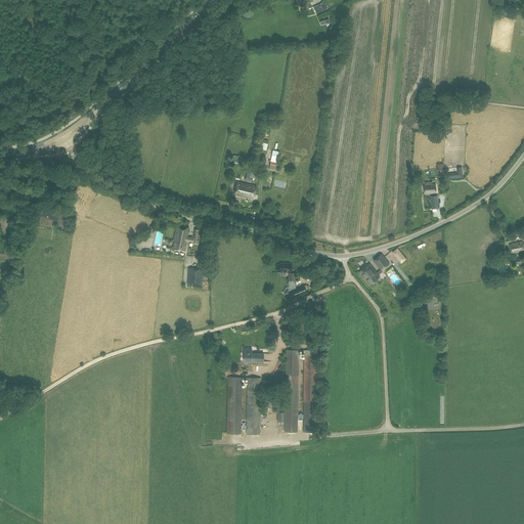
[(303,5),(305,9),(311,6),(309,3),(313,1),(312,0),(300,0),(303,6),(303,5)]
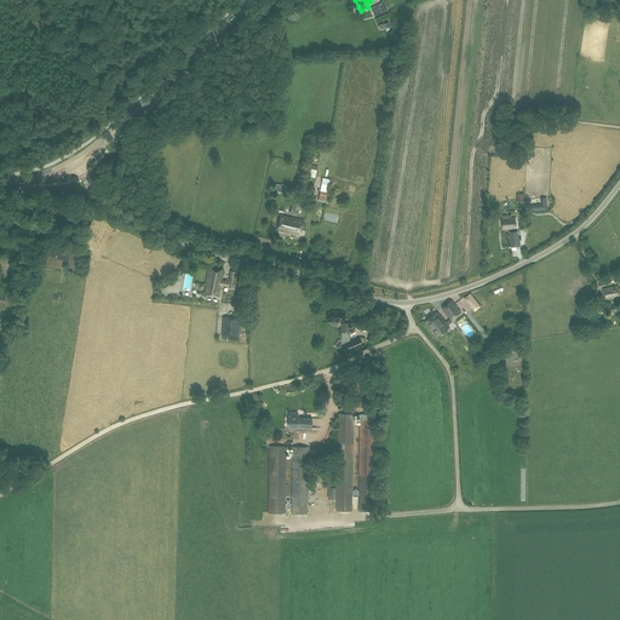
[(378,5),(371,7),(374,16),(382,12),(378,5)]
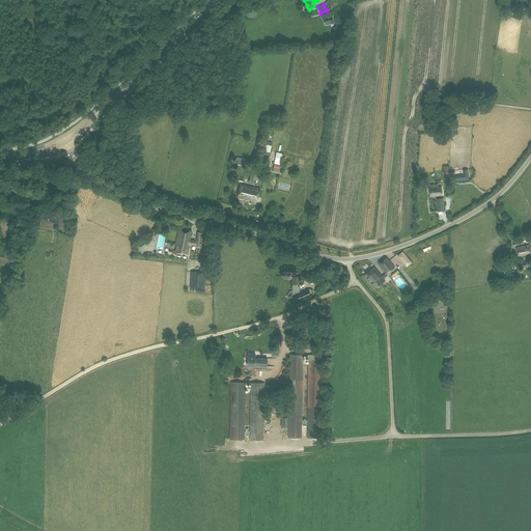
[(273,171),(279,172),(282,173),(283,166),(274,164),(273,171)]
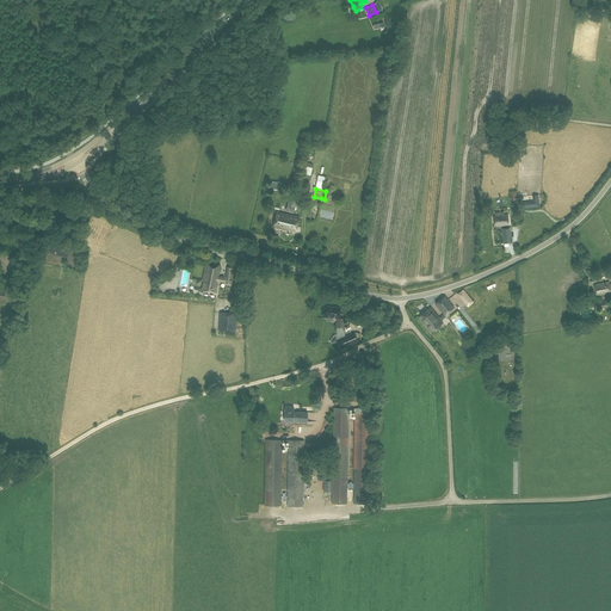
[(298,202),(292,201),(292,202),(289,201),(287,210),(294,213),(295,208),(297,208),(298,202)]
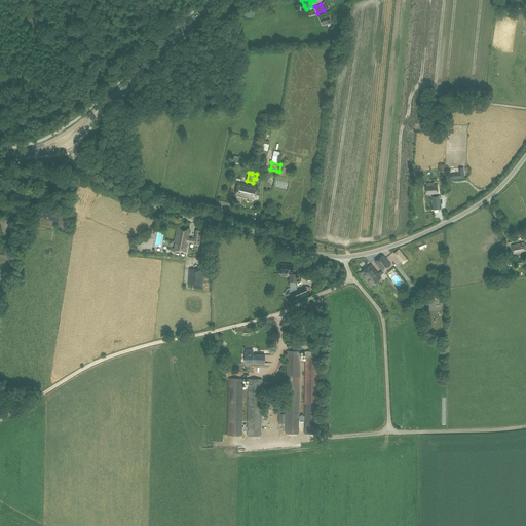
[(235,195),(254,199),(257,187),(238,183),(235,195)]
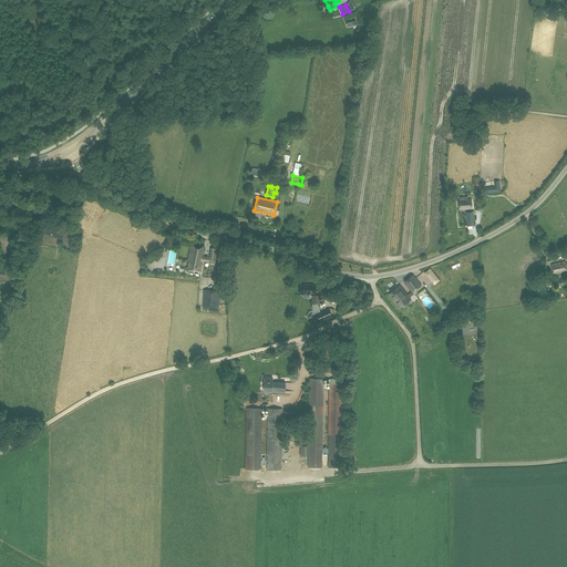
[(472,199),(467,199),(467,200),(459,200),(460,209),(472,209),(472,199)]
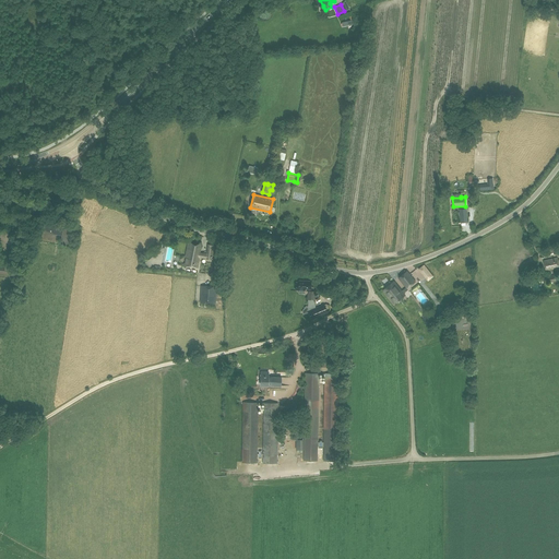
[(63,226),(42,222),(39,229),(61,234),(62,234),(63,228),(63,226)]
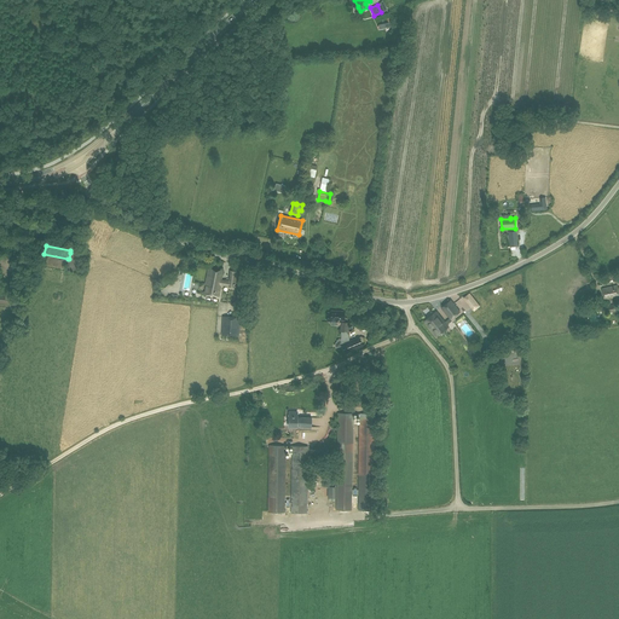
[(77,254),(70,253),(69,259),(68,259),(67,270),(76,272),(79,261),(76,261),(77,254)]
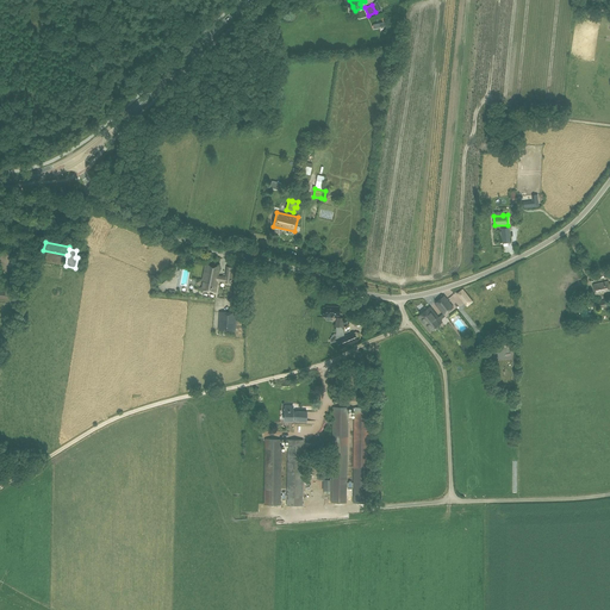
[(224,282),(232,284),(234,267),(226,266),(225,277),(218,275),(219,267),(205,265),(201,290),(216,292),(217,281),(224,282)]
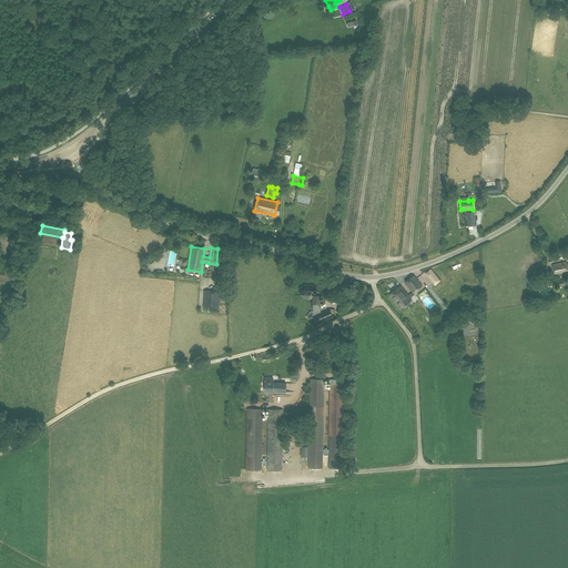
[(567,271),(567,270),(566,262),(553,265),(555,275),(567,271)]
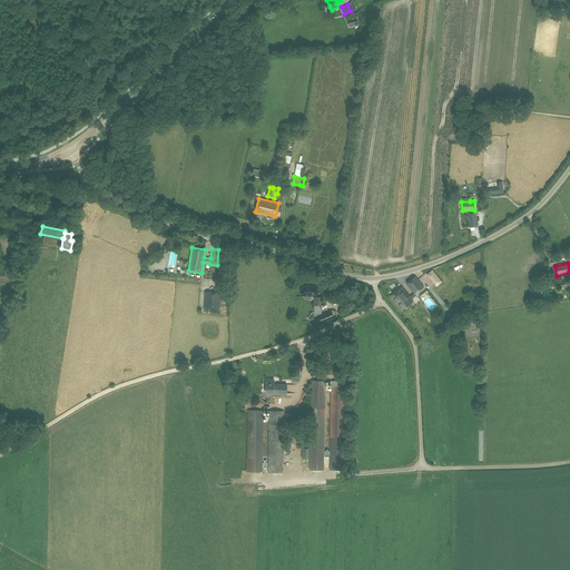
[(414,294),(424,287),(415,276),(405,284),(414,294)]
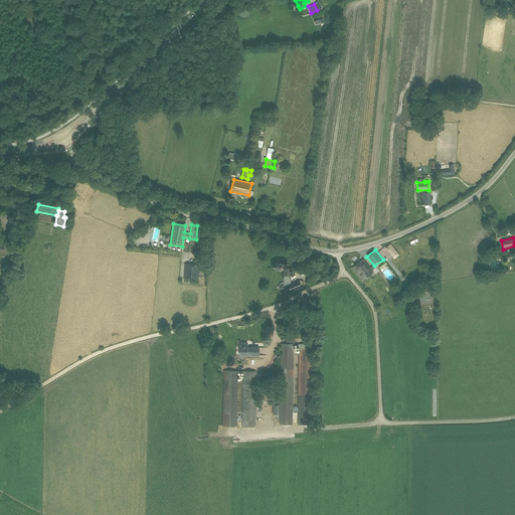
[(286,267),(287,260),(276,260),(276,261),(273,261),(273,268),(281,268),(281,267),(286,267)]
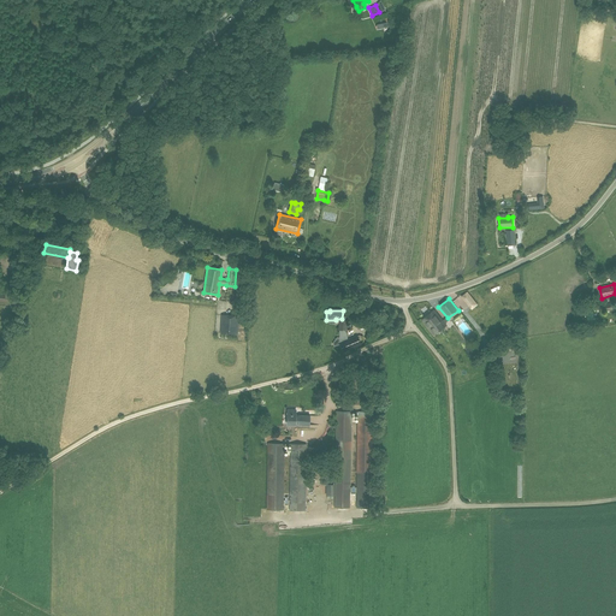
[(446,325),(434,311),(422,320),(434,335),(446,325)]
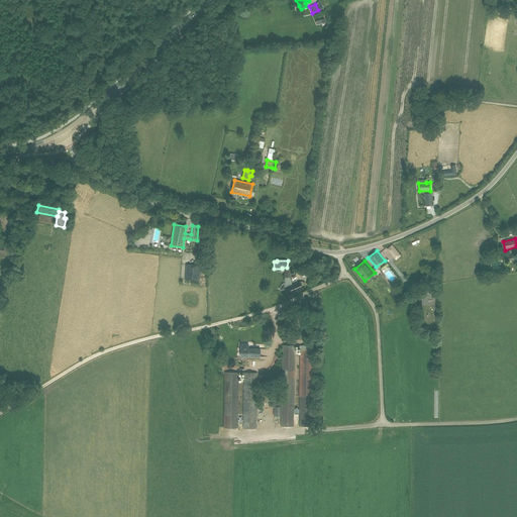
[(186,265),(185,280),(199,281),(200,266),(186,265)]
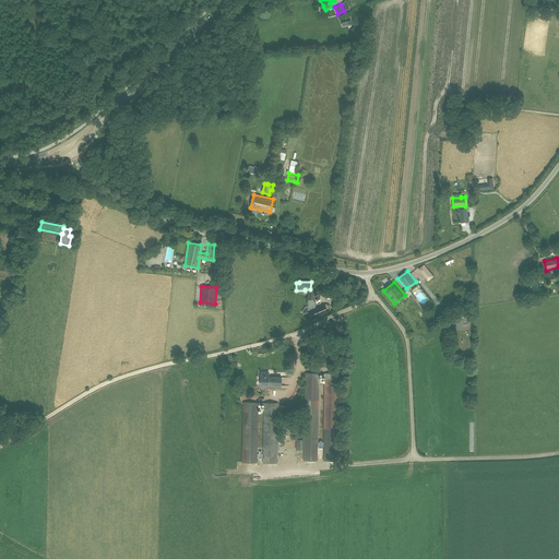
[(312,299),(308,299),(308,306),(306,306),(301,311),(302,314),(308,312),(307,311),(314,308),(312,299)]
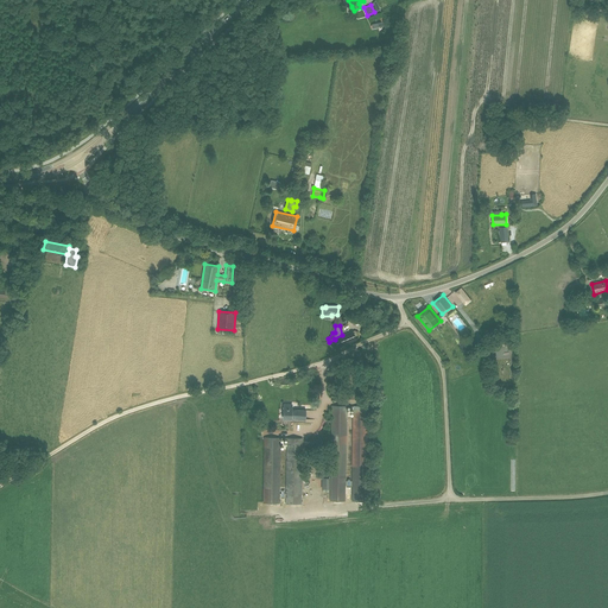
[(356,340),(353,330),(342,335),(334,339),(335,340),(339,348),(356,340)]
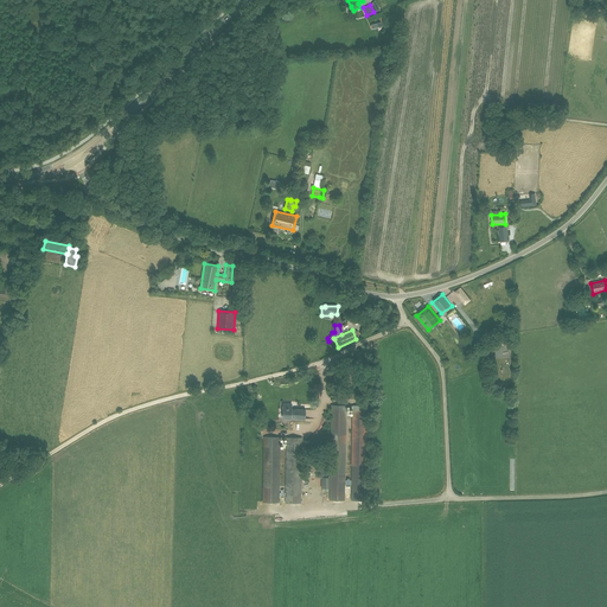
[(479,337),(483,344),(489,340),(485,333),(479,337)]
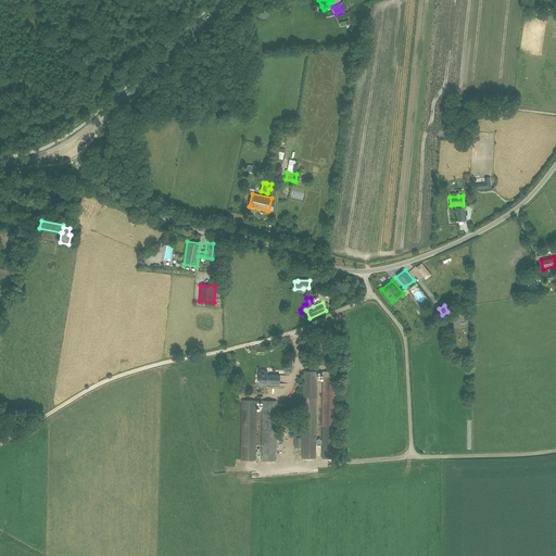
[(429,312),(421,317),(427,325),(434,320),(429,312)]
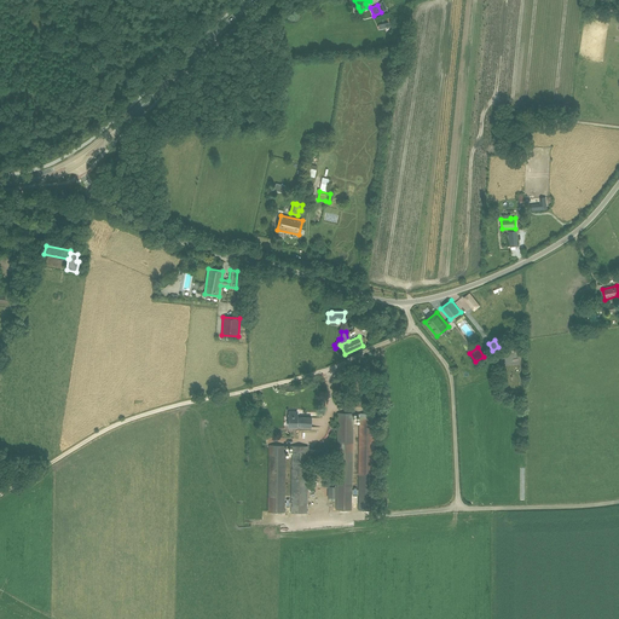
[(360,397),(350,397),(348,406),(360,406),(360,397)]
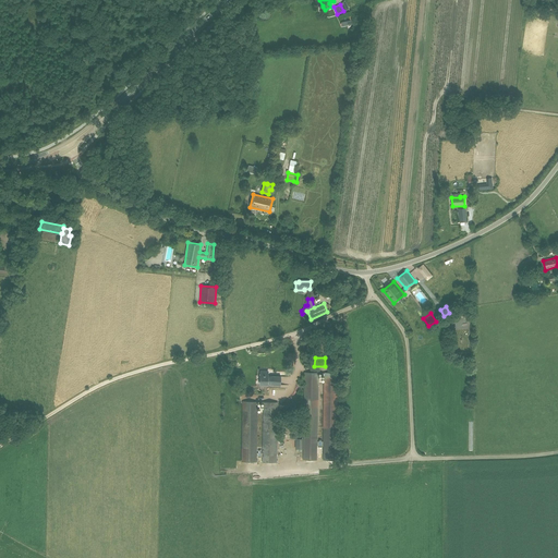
[(317,441),(318,373),(304,373),(303,425),(303,460),(317,460),(317,446),(322,446),(322,439),(319,439),(319,441),(317,441)]
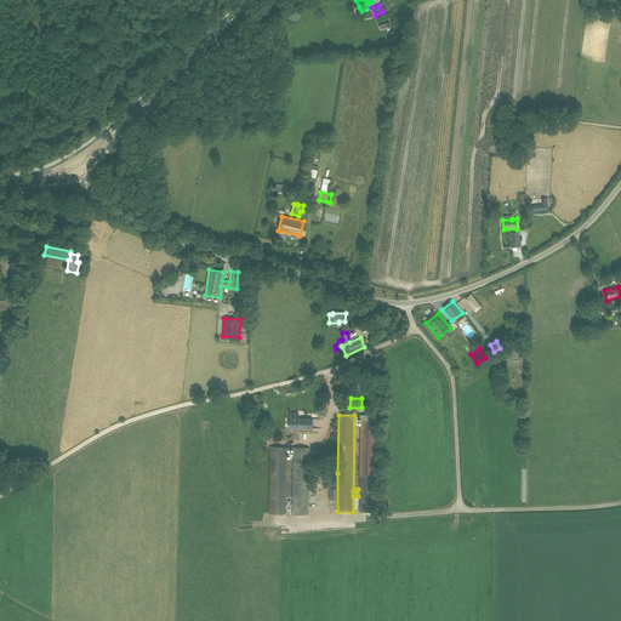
[(360,415),(359,477),(360,477),(359,512),(374,512),(376,415),(360,415)]
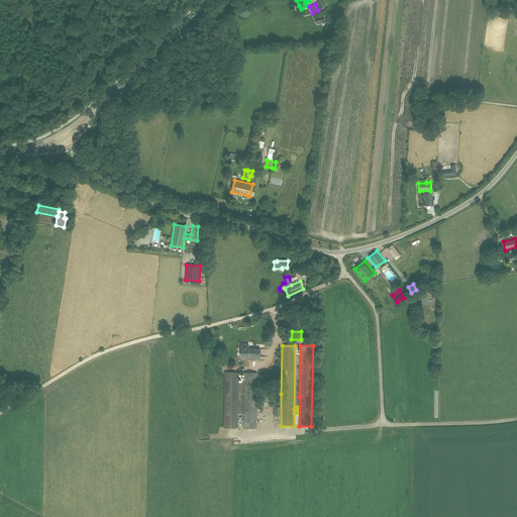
[(250,348),(248,348),(248,356),(260,356),(260,348),(250,348)]
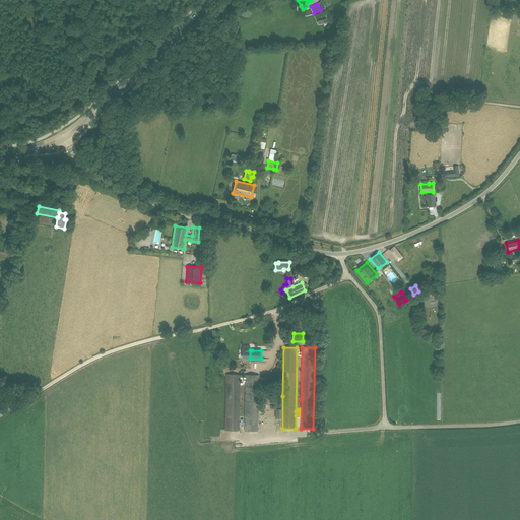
[(239,421),(240,375),(225,374),(224,431),(239,431),(239,425),(239,421)]
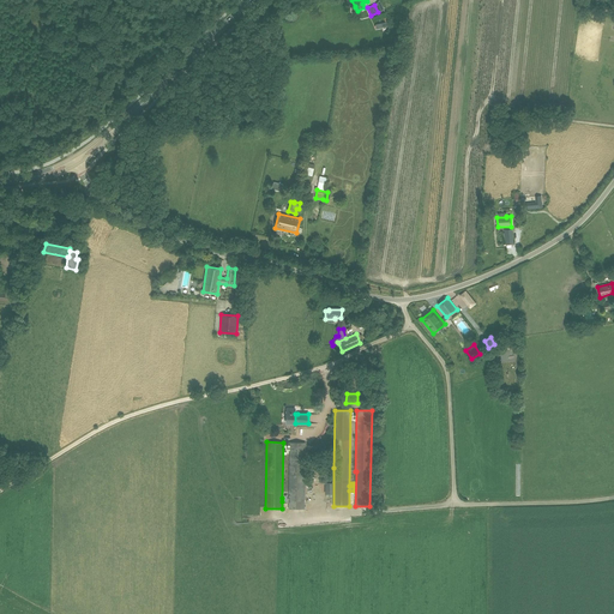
[(284,498),(282,498),(282,501),(288,501),(288,509),(304,510),(306,443),(289,443),(288,498),(287,498),(287,495),(284,495),(284,498)]
